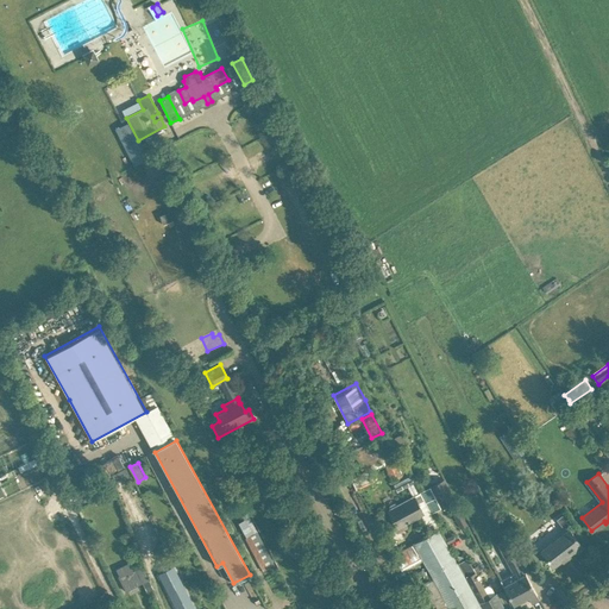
[(407,478),(394,484),(397,491),(410,485),(407,478)]
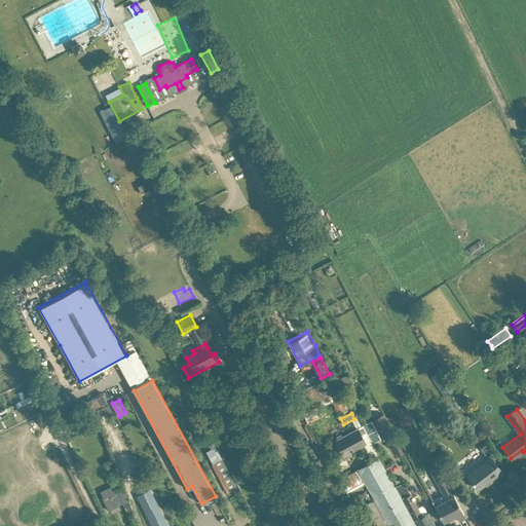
[(381,439),(393,433),(383,414),(372,420),(381,439)]
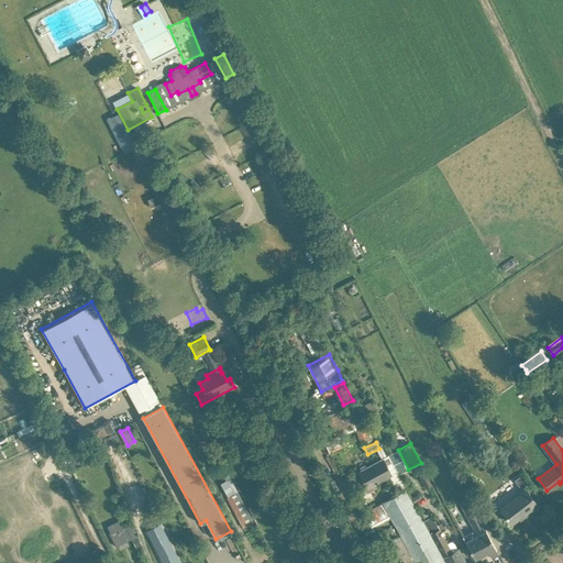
[(359,472),(363,479),(393,464),(388,455),(359,472)]
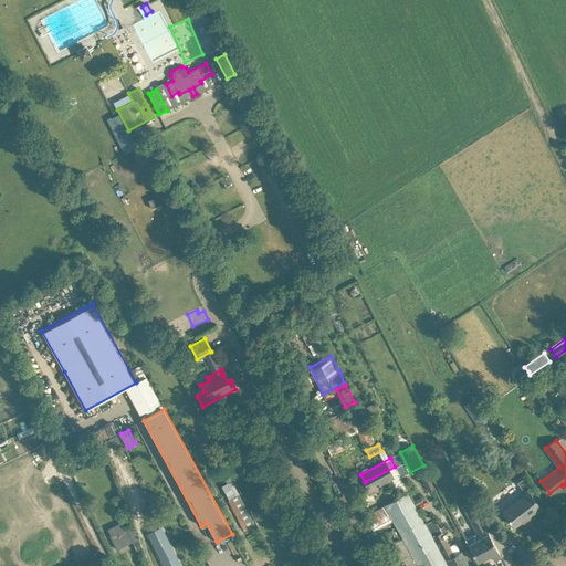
[(402,480),(395,467),(365,482),(369,491),(385,482),(388,488),(402,480)]
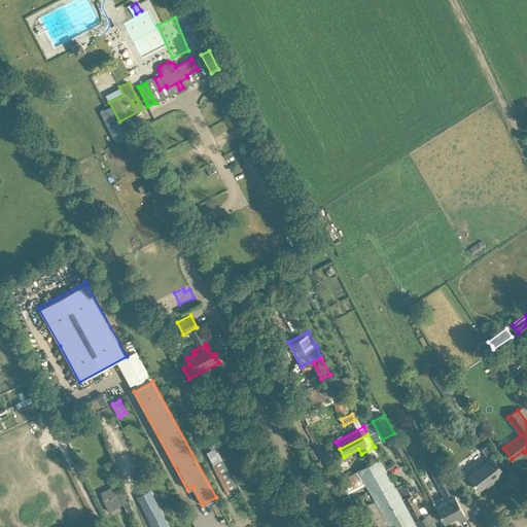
[(397,441),(391,444),(398,457),(405,454),(397,441)]
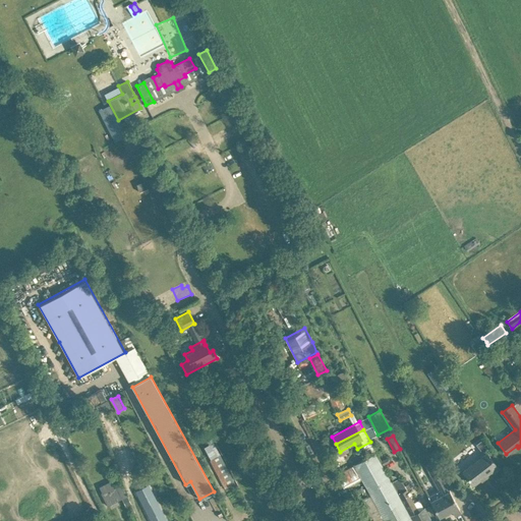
[(204,447),(211,459),(220,454),(214,442),(204,447)]
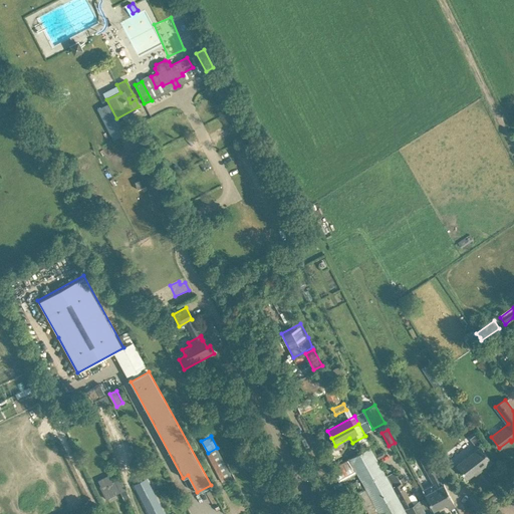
[(348,459),(378,513),(406,513),(407,513),(369,447),(348,459)]
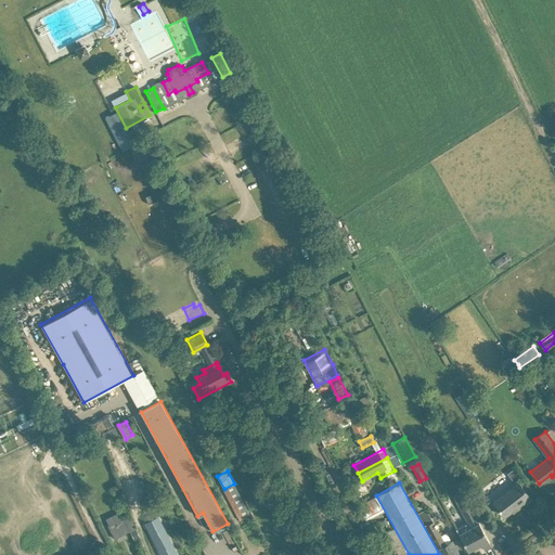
[(493,502),(503,515),(512,508),(513,511),(530,498),(519,482),(493,502)]
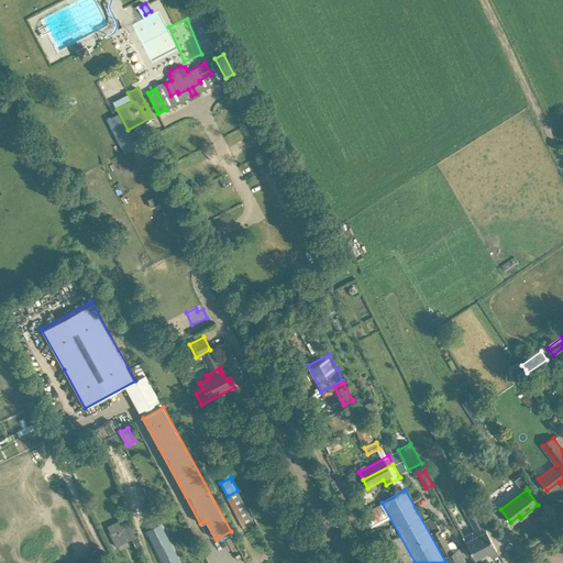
[(254,521),(238,490),(228,496),(244,527),(254,521)]
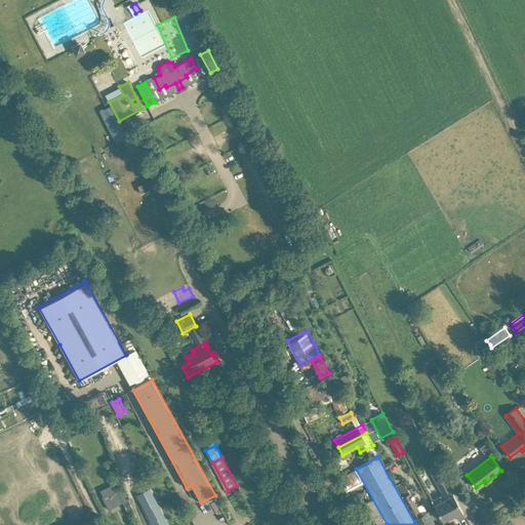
[(465,517),(465,516),(452,494),(437,465),(430,469),(443,493),(431,499),(442,521),(454,514),(458,520),(465,517)]
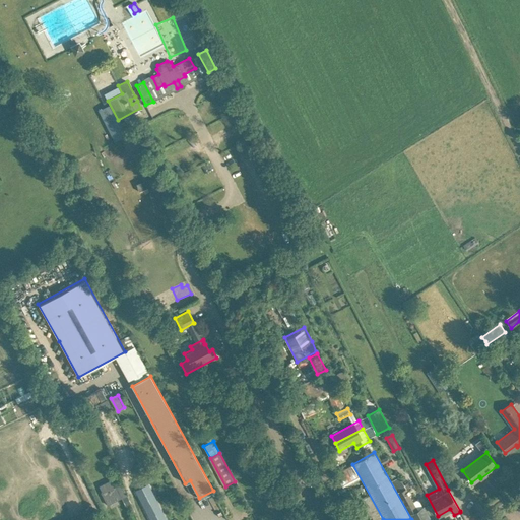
[(444,467),(450,474),(453,479),(460,474),(451,462),(444,467)]
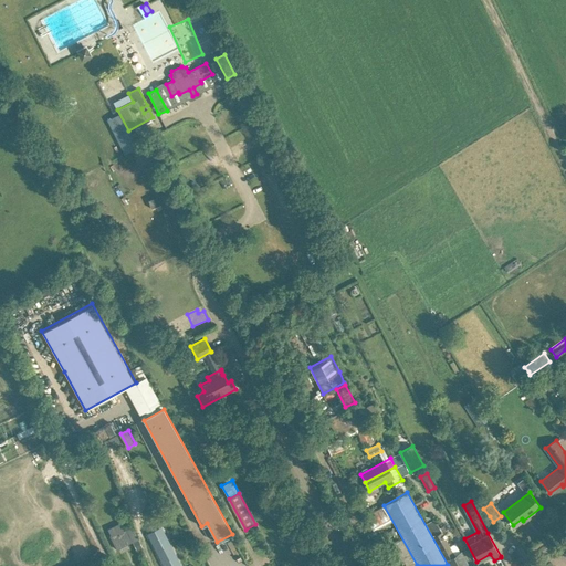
[(155,511),(149,514),(153,521),(159,517),(155,511)]
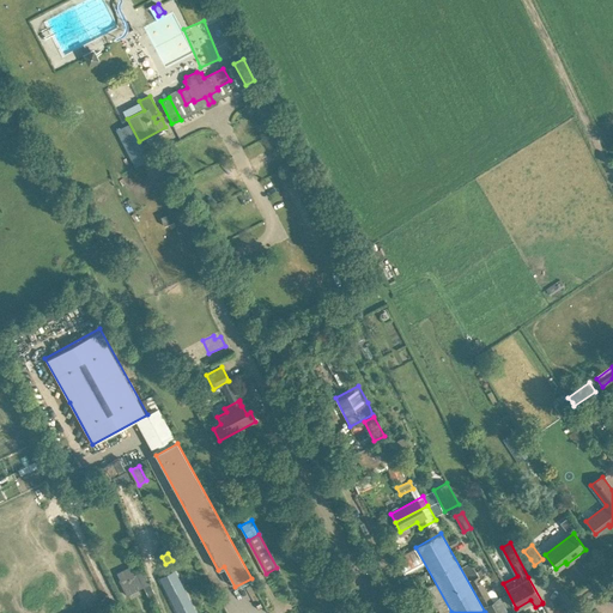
[(473,589),(486,612),(485,612),(508,612),(499,598),(492,602),(472,562),(462,566),(473,589)]
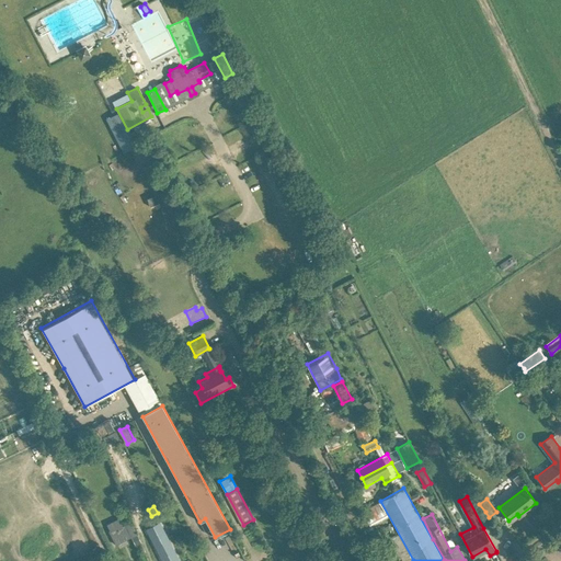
[(110,530),(109,530),(115,545),(126,539),(130,537),(124,524),(110,530)]
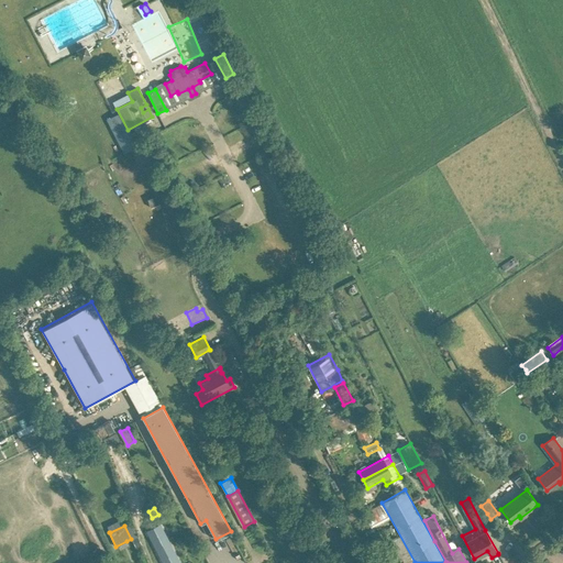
[(138,536),(131,539),(135,548),(142,544),(138,536)]
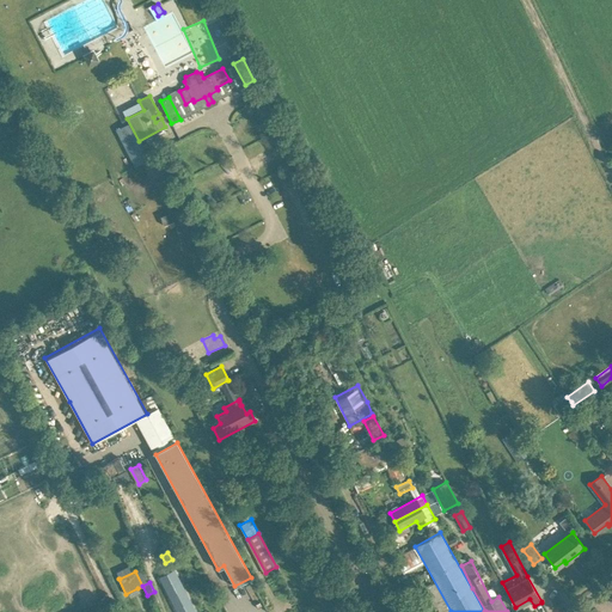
[(412,594),(420,611),(435,611),(424,589),(412,594)]
